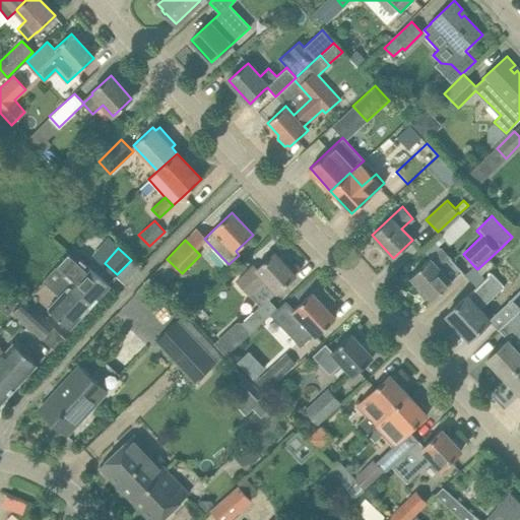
[(462,270),(441,248),(410,276),(420,288),(419,293),(426,300),(431,299),(432,300),(462,270)]
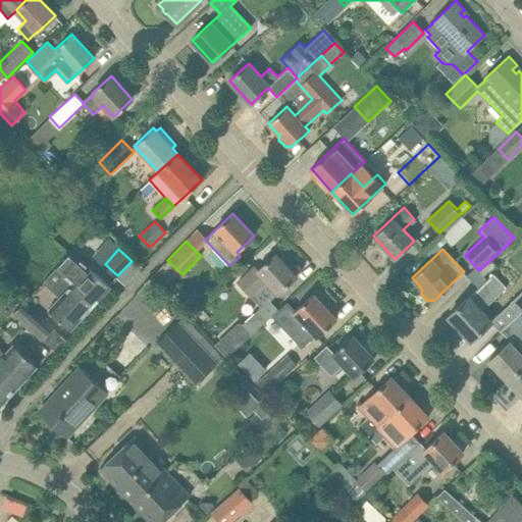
[(95,304),(110,286),(79,258),(76,260),(69,253),(56,267),(72,282),(72,283),(95,304)]
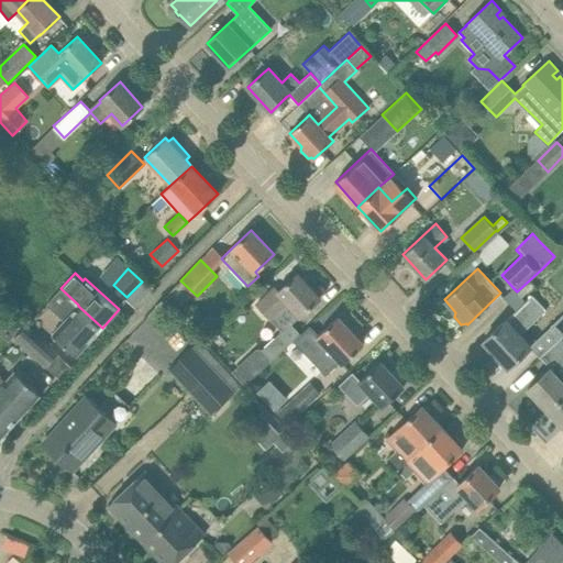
[(264,297),(256,304),(271,320),(282,331),(277,334),(287,345),(300,333),(291,324),(299,317),(304,312),(320,297),(297,273),(277,291),(274,287),(264,297)]
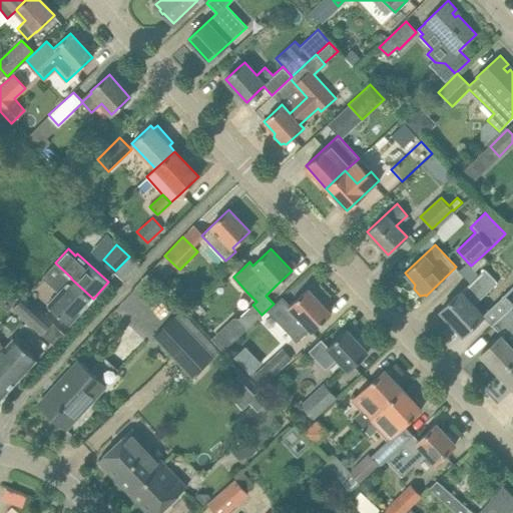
[(71,278),(55,263),(42,278),(58,293),(47,305),(69,325),(93,299),(71,279),(71,278)]
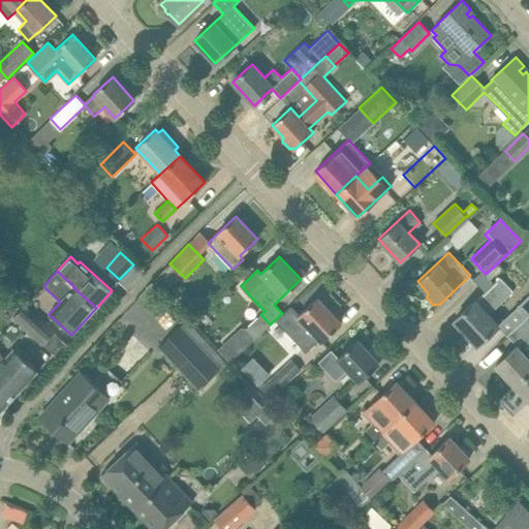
[(474,301),(454,320),(467,334),(463,338),(471,346),(475,343),(477,345),(492,331),(498,325),(497,323),(488,314),(514,290),(500,277),(474,301)]
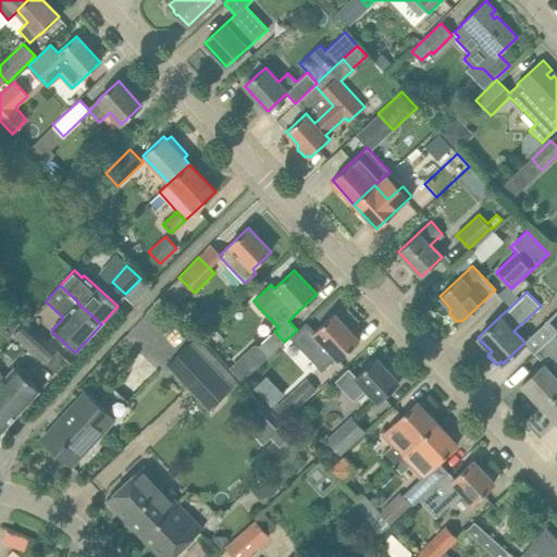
[(556,309),(543,322),(556,335),(556,333),(556,309)]
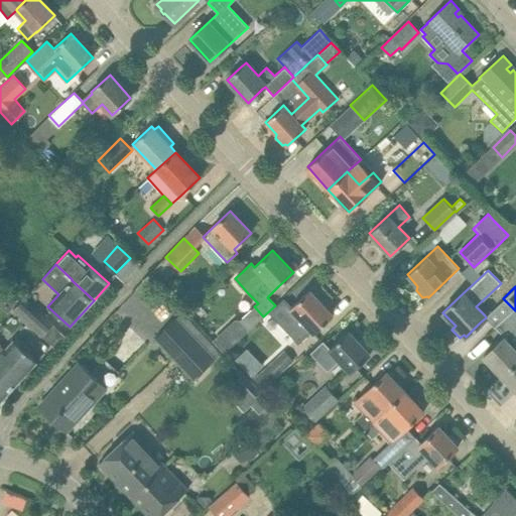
[(333,315),(309,290),(277,319),(286,330),(299,317),(313,334),(333,315)]
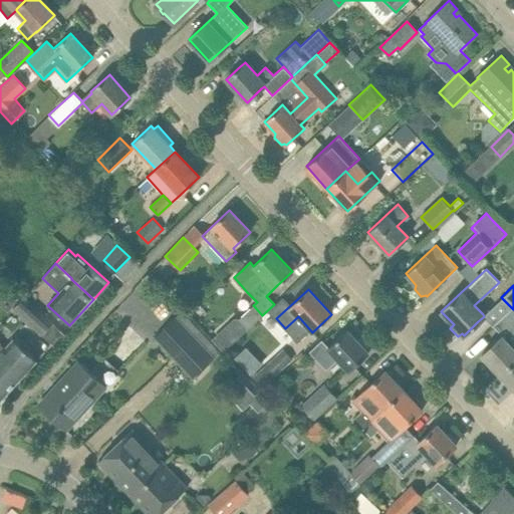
[(52,323),(23,296),(12,308),(41,334),(52,323)]
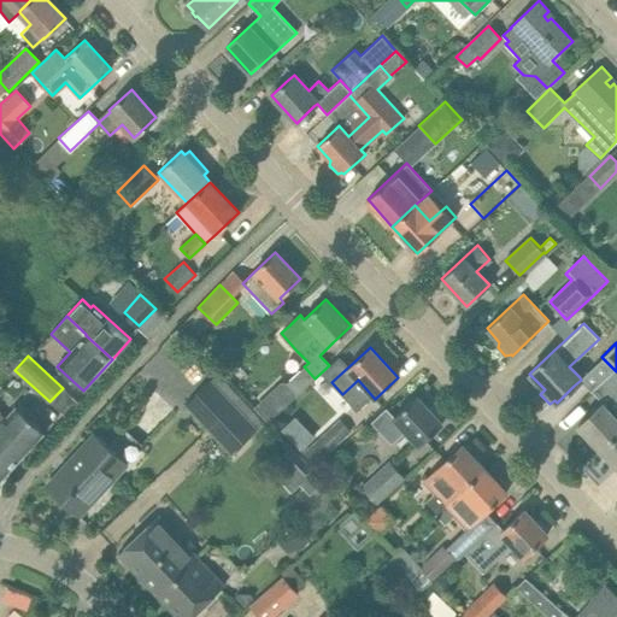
[(595,410),(577,425),(600,450),(616,433),(616,372),(616,371),(593,392),(603,403),(595,410)]
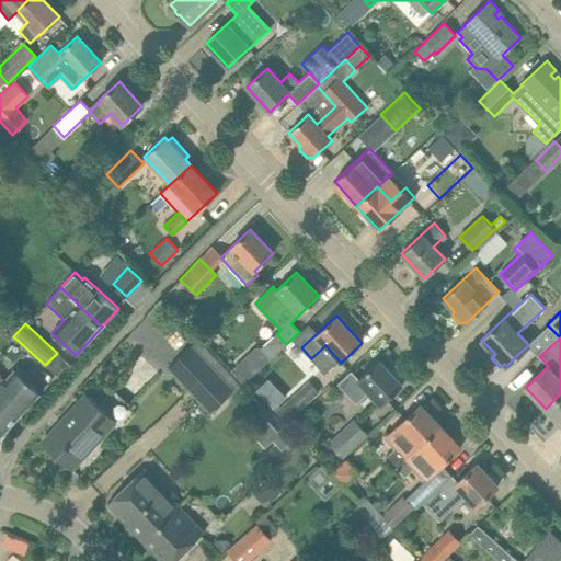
[(210,411),(233,390),(191,345),(169,367),(210,411)]
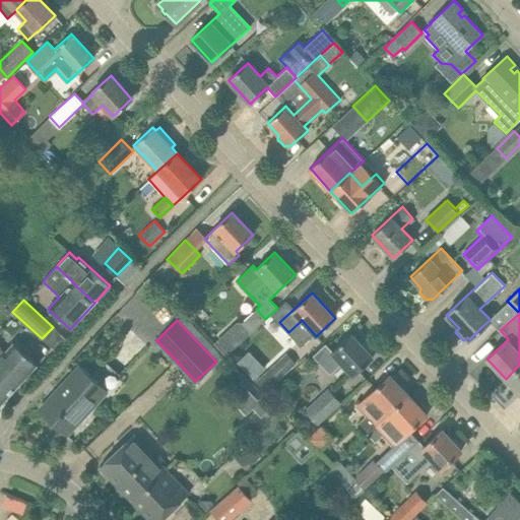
[(214,343),(225,355),(251,332),(244,323),(236,322),(214,343)]
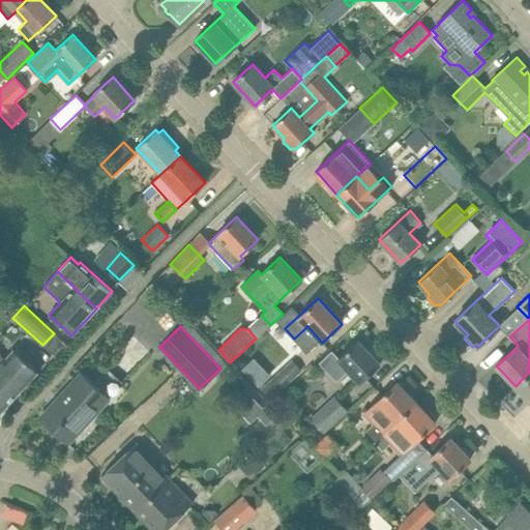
[(357,340),(339,357),(331,350),(319,361),(335,380),(348,369),(360,382),(380,364),(357,340)]
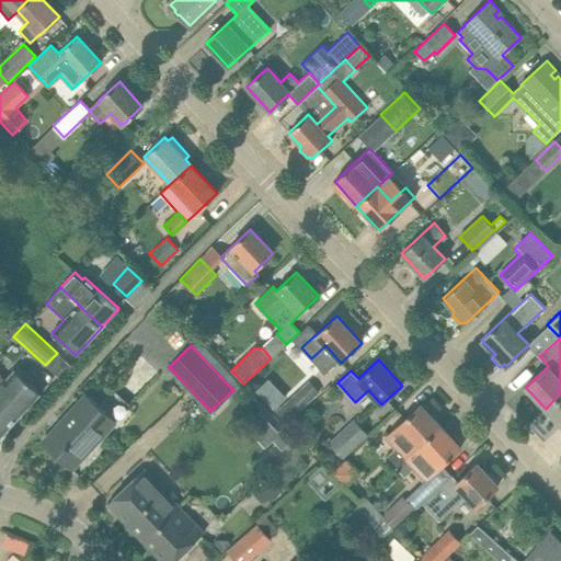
[(0,391),(9,400),(11,397),(25,410),(39,395),(14,370),(4,380),(0,375),(0,391)]
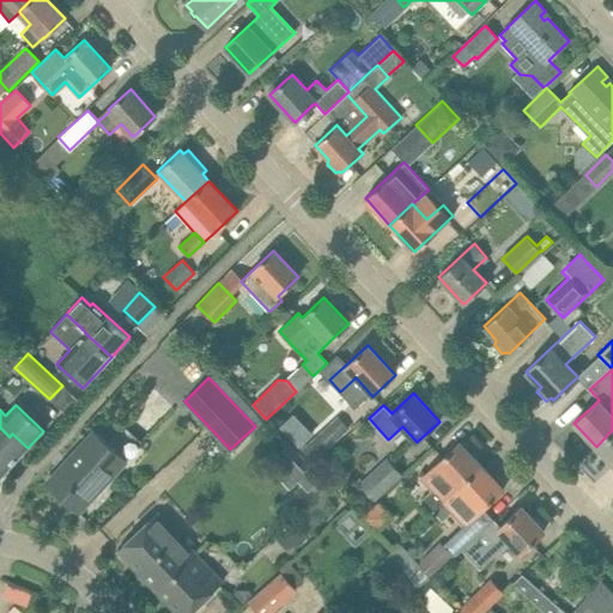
[(338,417),(303,449),(313,460),(349,428),(338,417)]
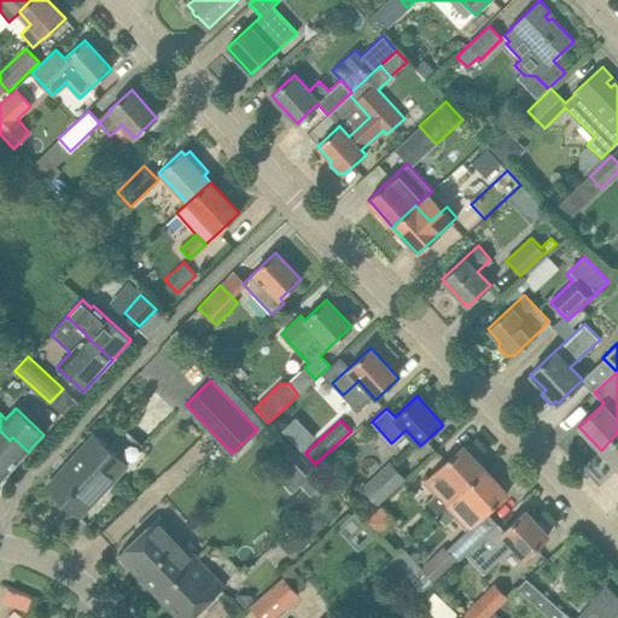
[(0,481),(28,452),(12,437),(10,441),(0,431),(0,481)]
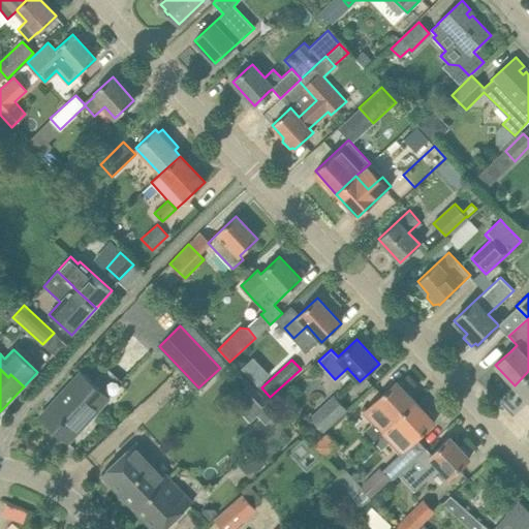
[(59,396),(39,417),(74,449),(75,448),(67,441),(109,397),(82,371),(69,385),(68,384),(58,395),(59,396)]
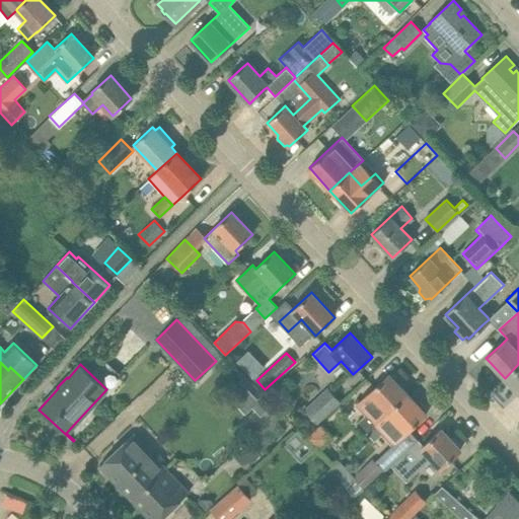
[(518,364),(505,378),(518,393),(518,364)]
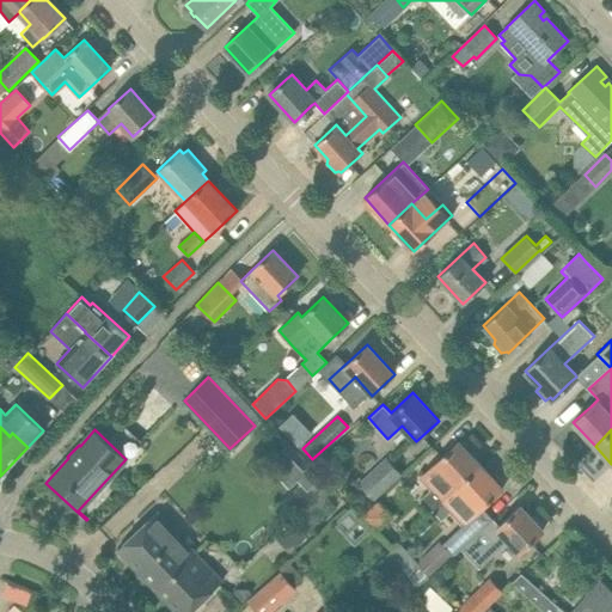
[(441,458),(420,477),(432,490),(422,500),(432,510),(454,489),(481,465),(470,454),(471,450),(465,442),(460,444),(458,441),(441,458)]
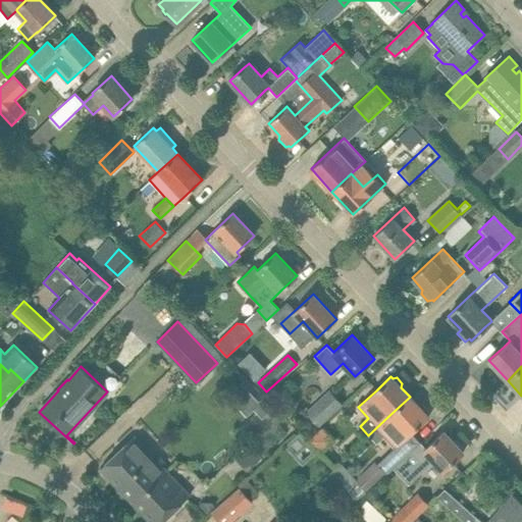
[(330,390),(307,412),(318,423),(342,402),(330,390)]
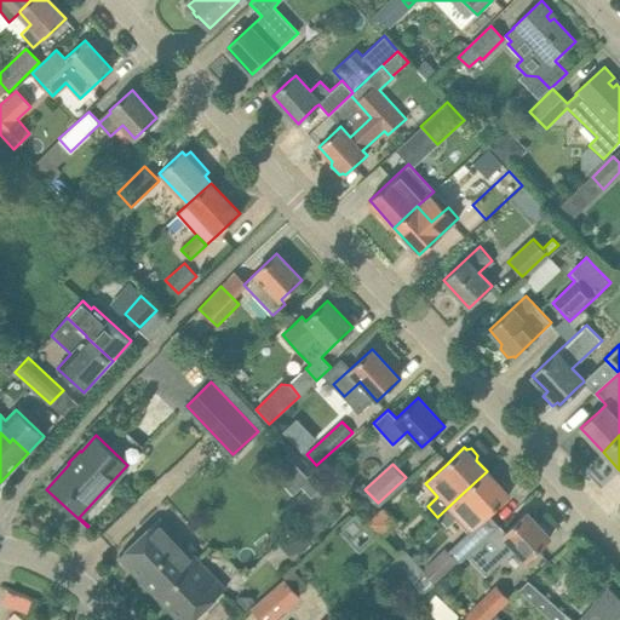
[(460,495),(437,517),(446,526),(447,524),(448,523),(457,516),(470,530),(488,515),(492,511),(509,495),(507,493),(510,489),(501,480),(497,482),(487,471),(460,495)]
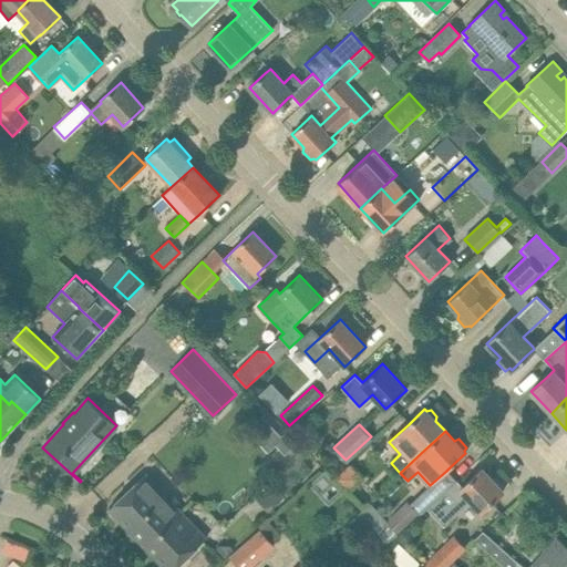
[(286,432),(275,443),(286,454),(297,444),(286,432)]
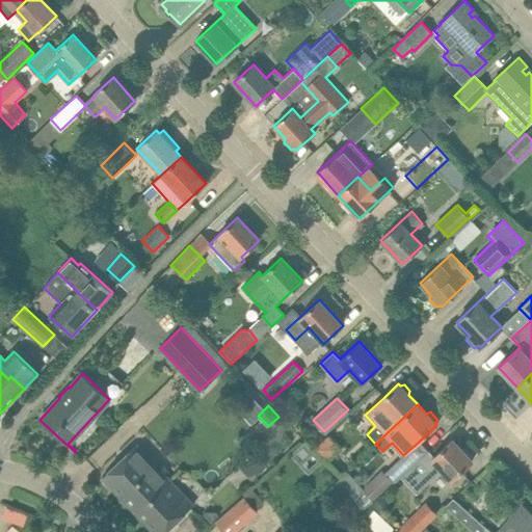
[(316,447),(327,459),(344,444),(333,431),(316,447)]
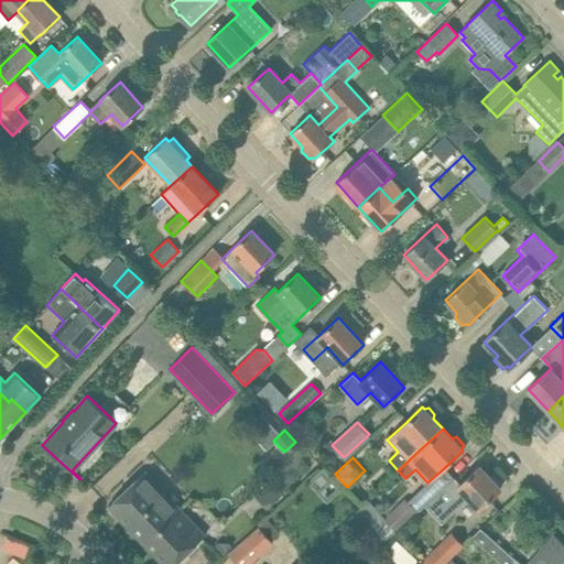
[(479,509),(500,489),(498,488),(500,483),(492,475),(488,476),(478,467),(459,485),(453,478),(425,505),(442,522),(468,497),(479,509)]
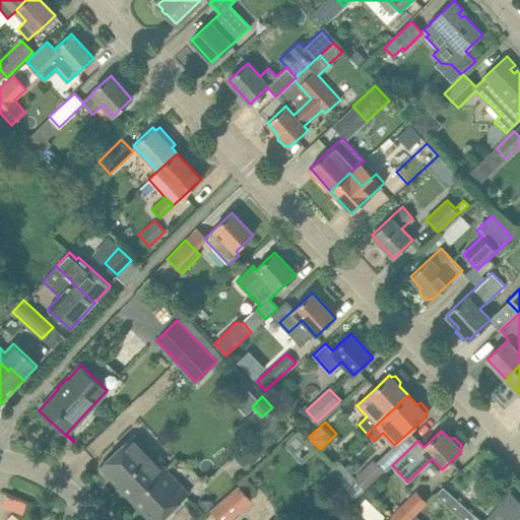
[(167,467),(133,434),(100,466),(131,501),(167,467)]
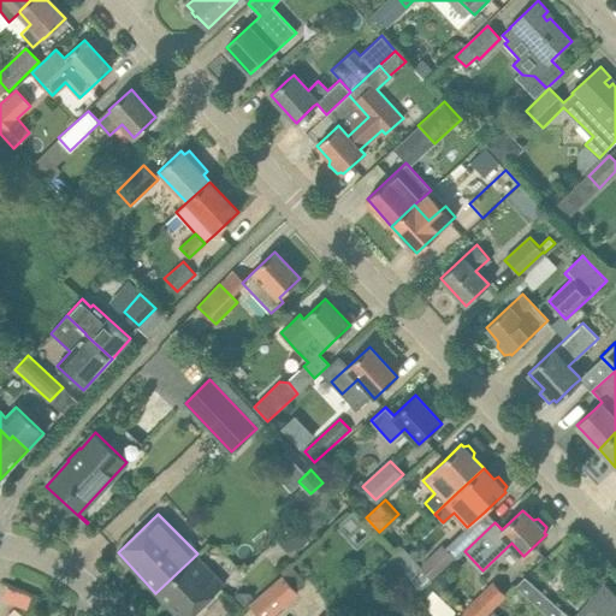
[(416,594),(454,558),(443,544),(421,566),(402,546),(386,562),(416,594)]
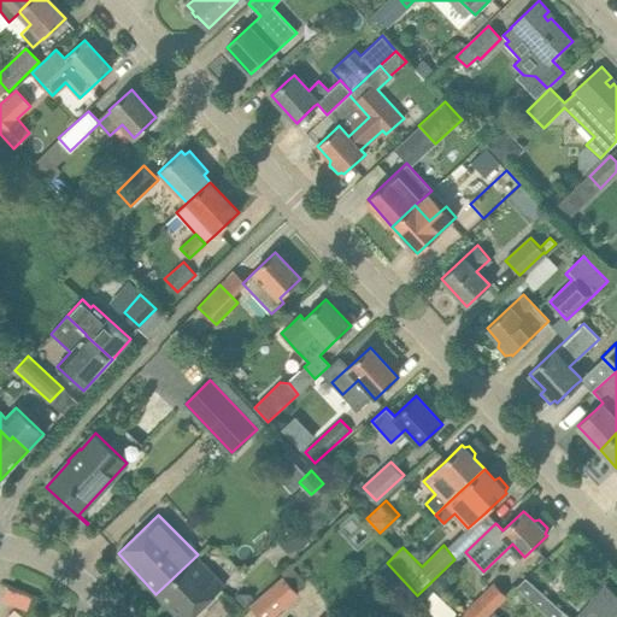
[(156,594),(177,616),(191,616),(227,583),(198,554),(156,594)]
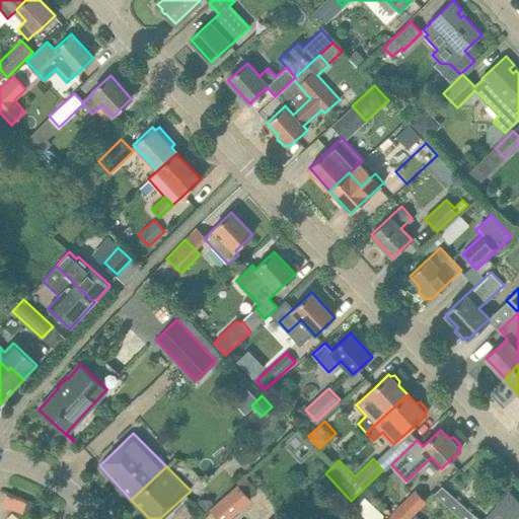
[(226,518),(251,498),(239,485),(211,510),(218,518),(226,518)]
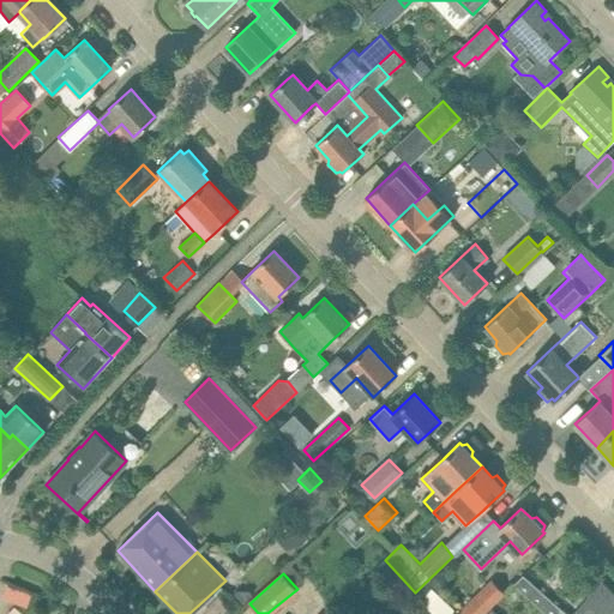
[(483,613),(494,603),(505,593),(491,579),(458,612),(459,613),(483,613)]
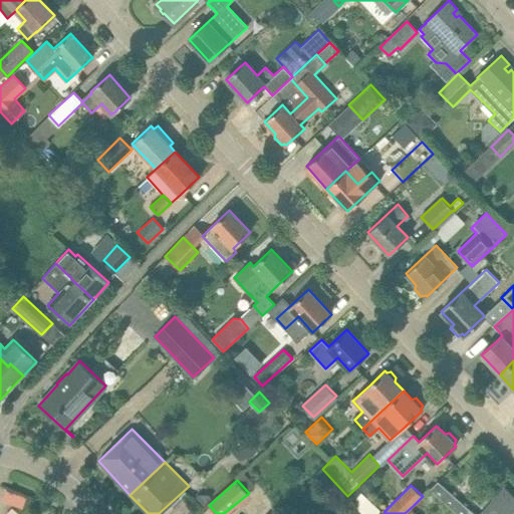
[(474,513),(471,511),(468,513),(513,513),(513,495),(504,487),(491,502),(481,513),(474,513)]
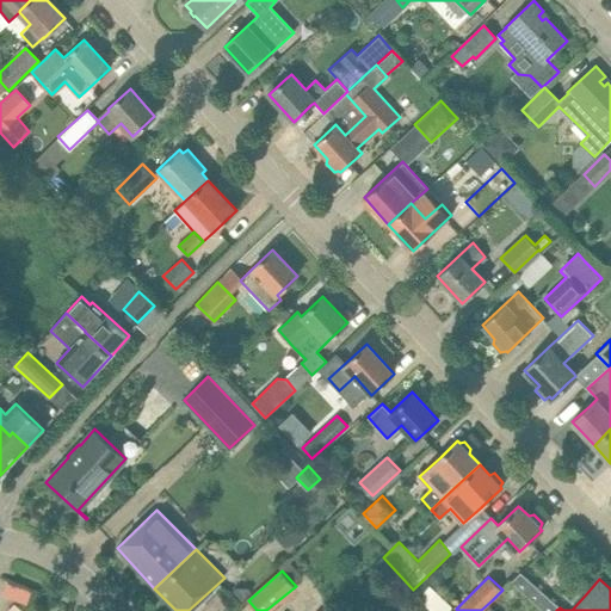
[(0,594),(19,602),(24,587),(4,581),(0,592),(0,594)]
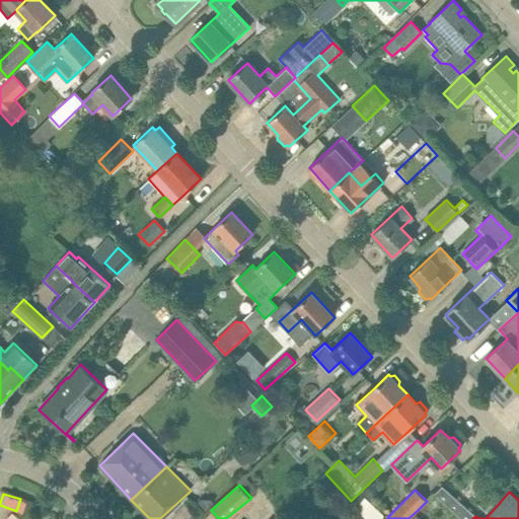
[(419,518),(418,518),(422,514),(418,510),(409,518),(419,518)]
